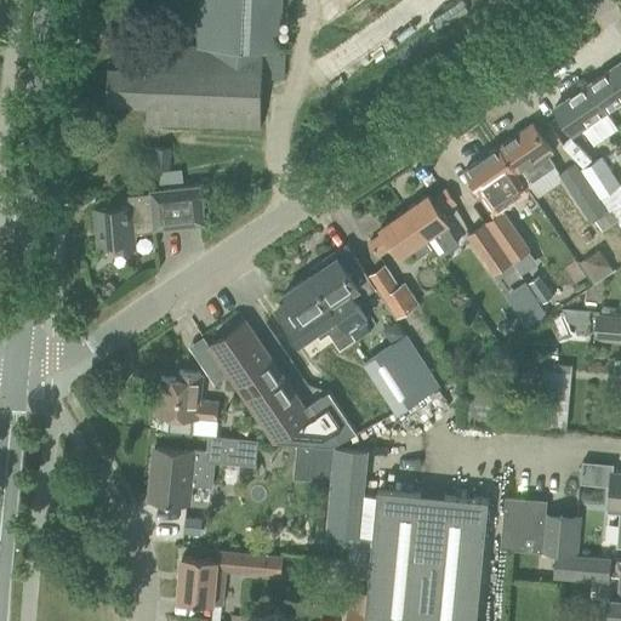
[(109,60),(107,103),(147,106),(147,123),(261,127),(261,103),(262,79),(285,79),(285,50),(277,50),(279,3),(279,0),(203,0),(201,46),(174,46),(149,45),(148,62),(109,60)]
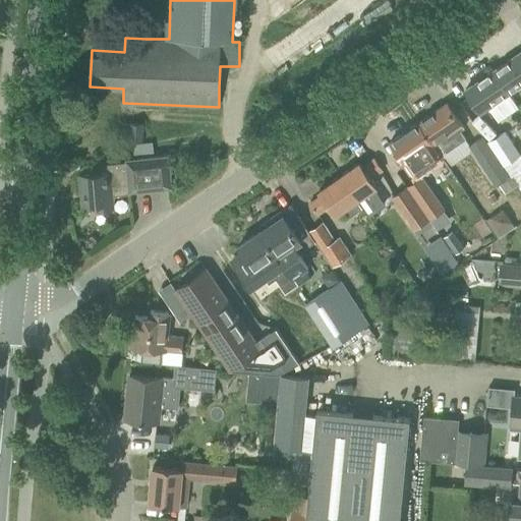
[(520,51),(494,70),(509,93),(520,83),(520,51)]
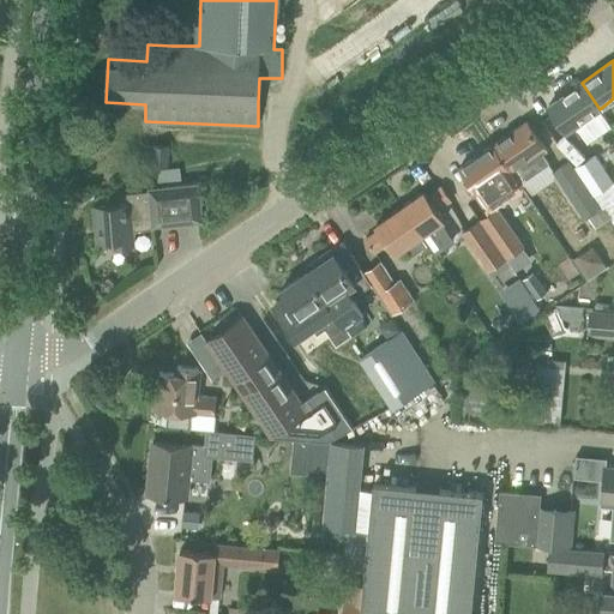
[(582,83),(548,106),(561,126),(566,132),(576,126),(588,143),(612,127),(609,125),(600,109),(582,83)]
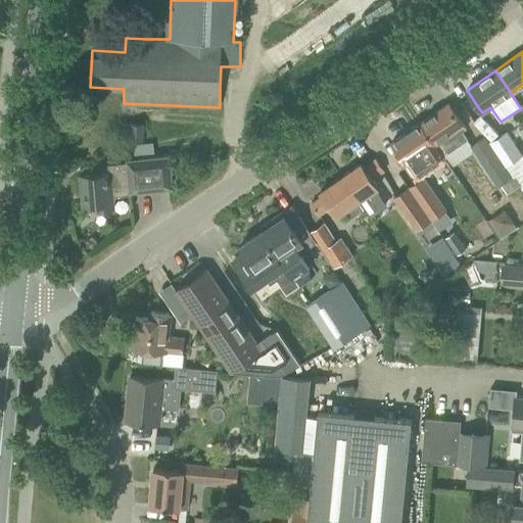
[(448,103),(420,123),(435,145),(442,155),(443,155),(467,139),(462,131),(466,129),(460,120),(448,103)]
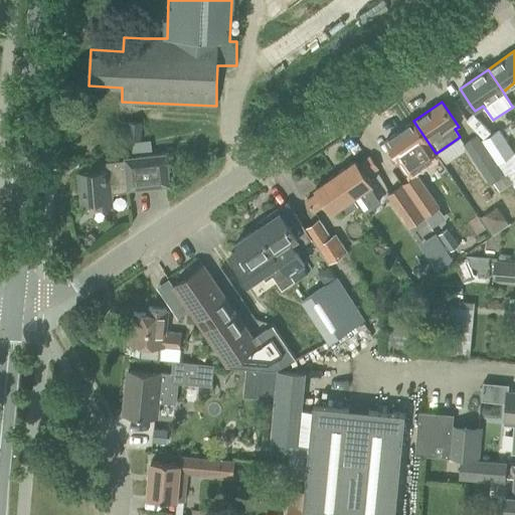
[(127,121),(126,139),(141,140),(142,122),(127,121)]
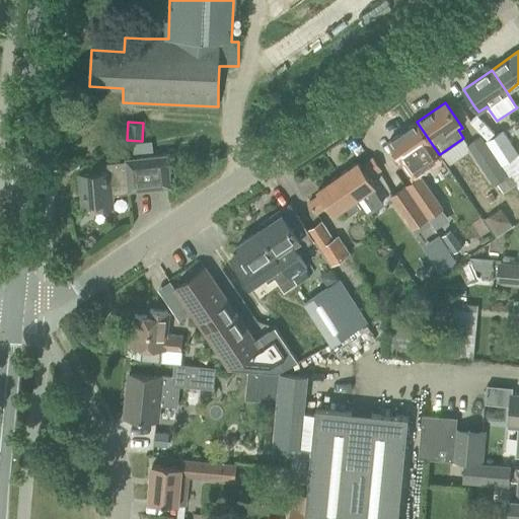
[(416,155),(432,144),(417,122),(388,140),(412,173),(423,166),(416,155)]
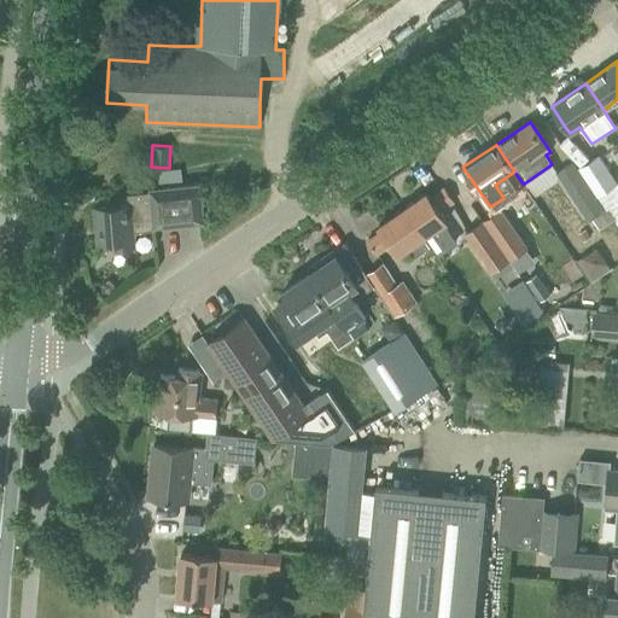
[(617,184),(599,156),(578,170),(617,229),(617,184)]
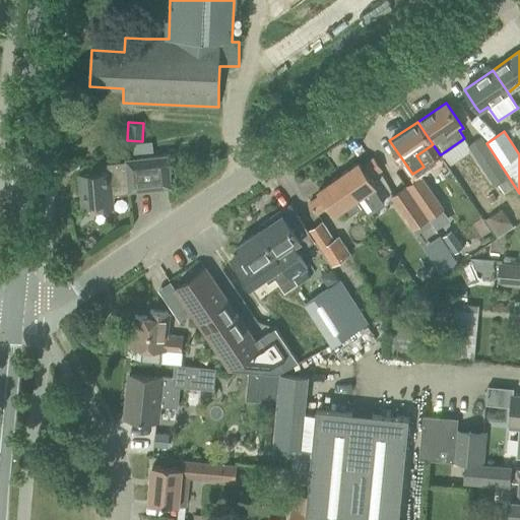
[(469,144),(467,145),(470,149),(495,186),(498,184),(505,193),(515,187),(481,136),(469,144)]
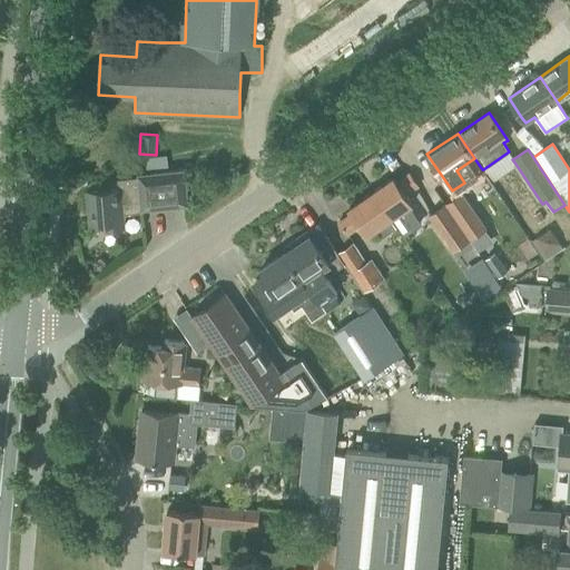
[(90,223),(104,222),(105,231),(125,228),(123,214),(143,212),(143,209),(189,205),(188,199),(185,169),(137,174),(137,177),(117,178),(118,188),(87,192),(90,223)]
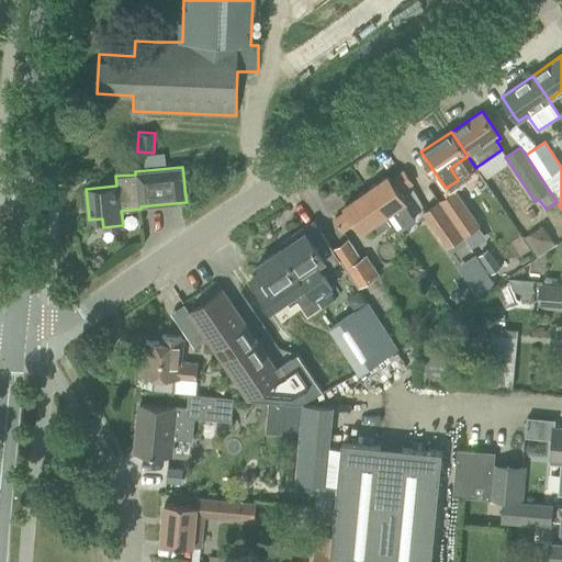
[(389,175),(367,190),(384,216),(385,216),(406,201),(400,191),(413,182),(404,170),(392,179),(389,175)]
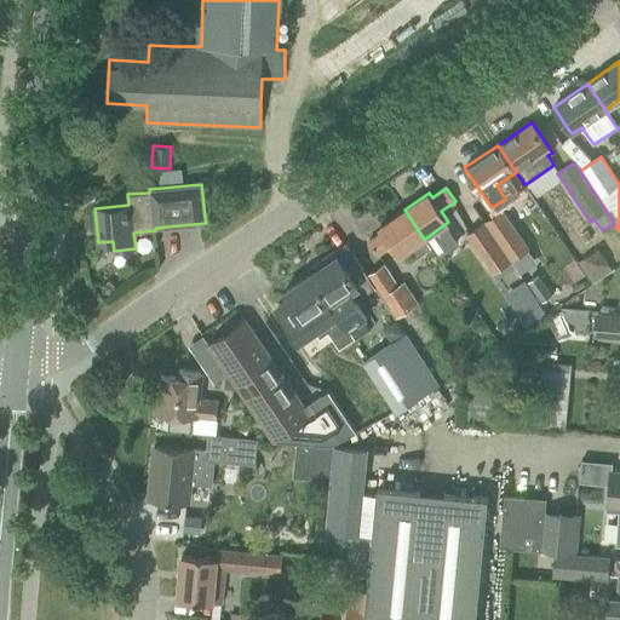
[(511,260),(511,262),(530,248),(503,208),(483,220),(511,260)]
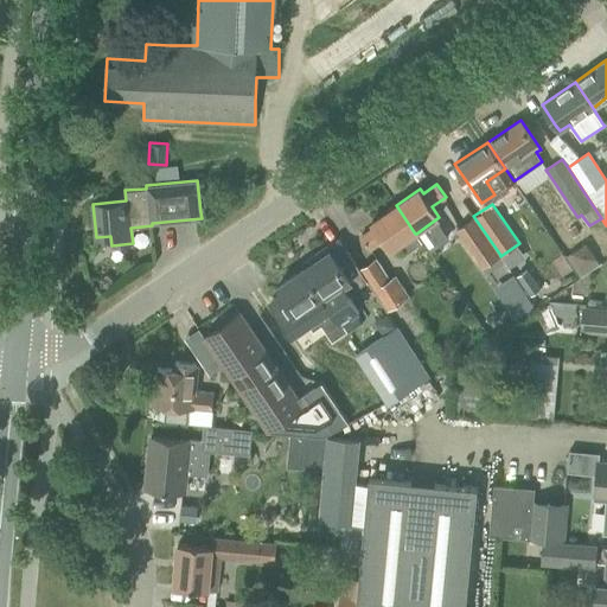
[(362,236),(371,250),(385,240),(393,250),(402,243),(408,253),(422,243),(416,234),(415,234),(396,205),(372,222),(376,227),(362,236)]
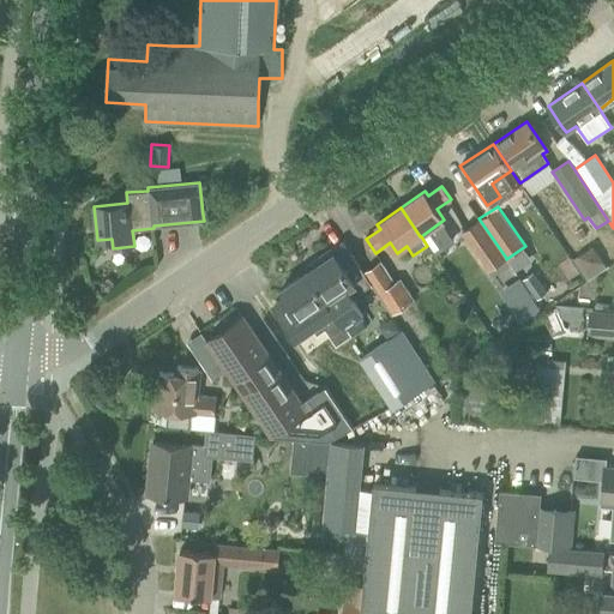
[(487,271),(488,270),(506,258),(479,218),(461,232),(487,271)]
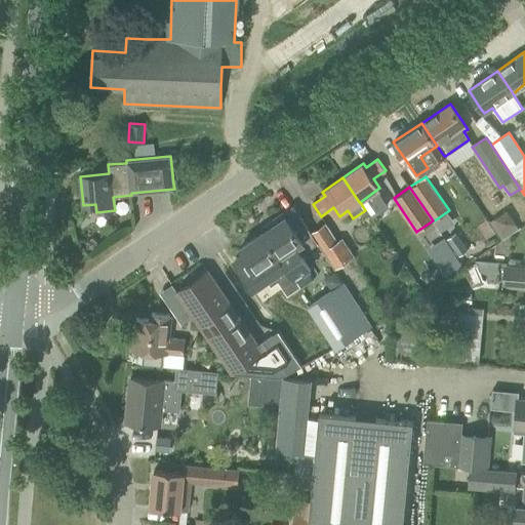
[(496,195),(491,199),(495,205),(500,202),(496,195)]
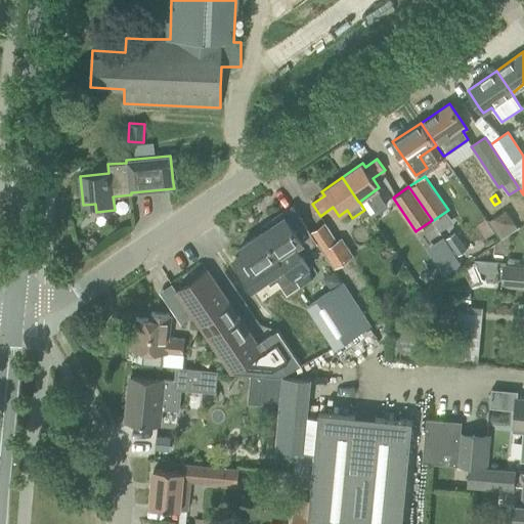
[(311,232),(299,215),(290,222),(282,212),(270,220),(273,224),(263,231),(301,286),(312,277),(303,263),(306,261),(301,254),(317,244),(310,232),(311,232)]
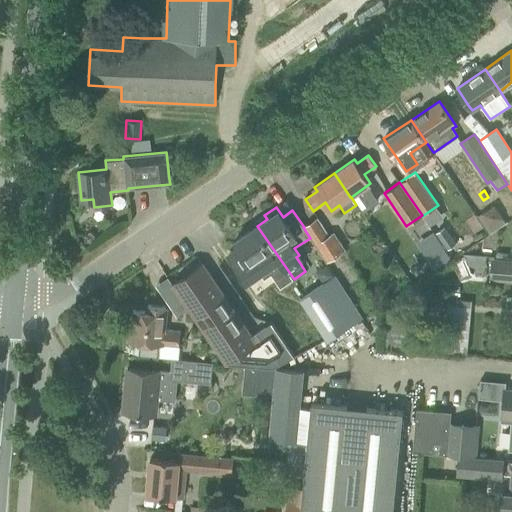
[(422,215),(407,225),(411,231),(425,220),(422,216),(422,215)]
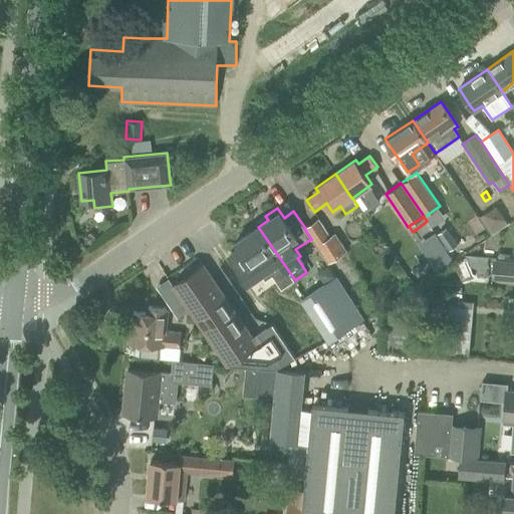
[(330,235),(320,218),(305,228),(304,228),(311,239),(327,263),(346,251),(334,232),(330,235)]
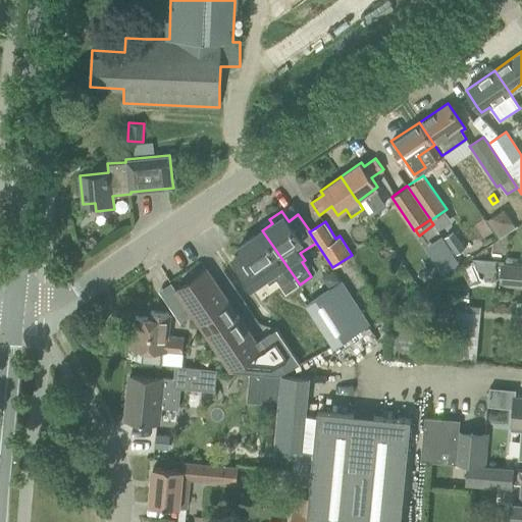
[(239,246),(244,253),(232,260),(251,288),(265,277),(269,284),(276,279),(285,294),(300,284),(262,230),(239,246)]
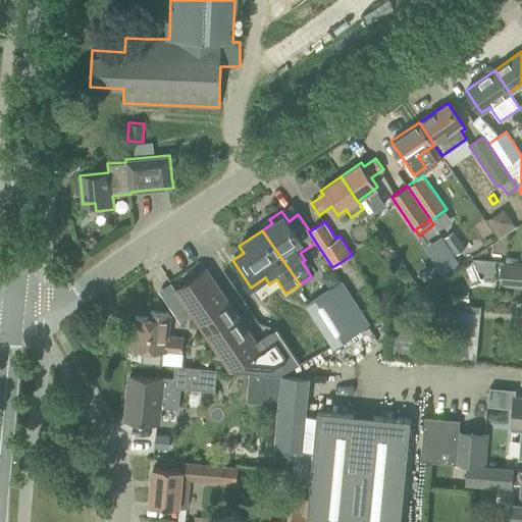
[(446,237),(457,253),(464,249),(453,231),(446,237)]
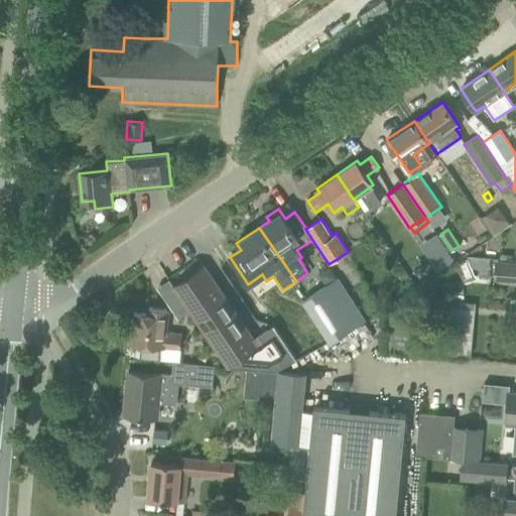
[(437,272),(454,261),(442,245),(425,256),(437,272)]
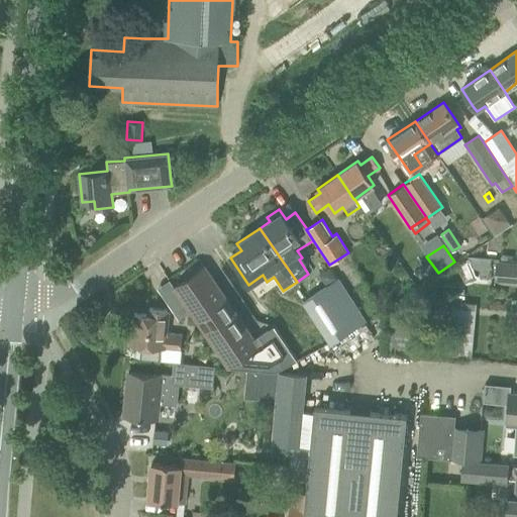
[(477,280),(468,260),(456,266),(467,285),(477,280)]
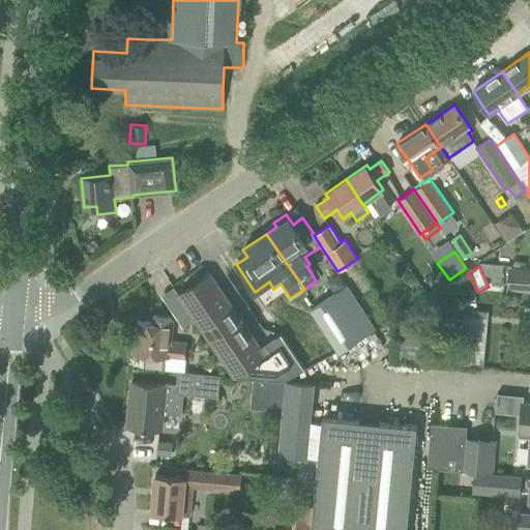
[(509,287),(529,289),(529,272),(511,271),(509,287)]
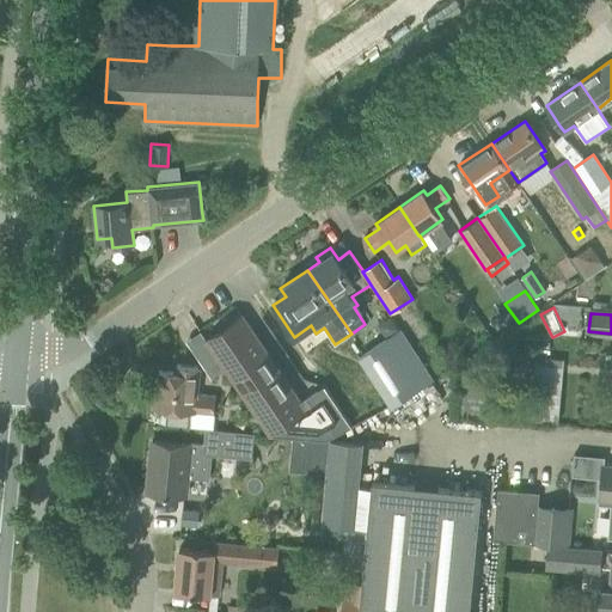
[(262,421),(271,434),(294,438),(328,440),(330,441),(352,427),(324,385),(300,402),(242,314),(206,340),(219,359),(251,405),(262,421)]
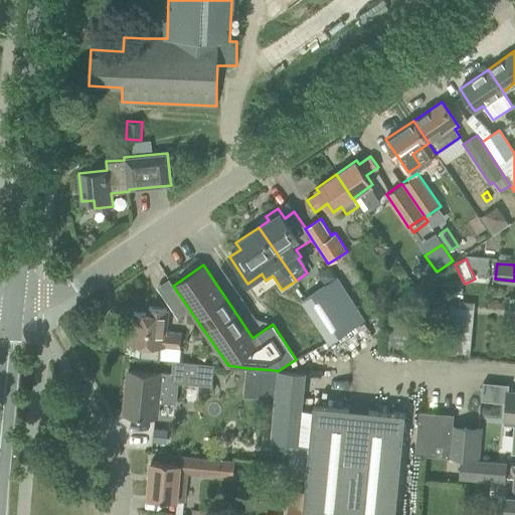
[(337,277),(301,301),(329,344),(364,320),(362,316),(354,302),(337,277)]
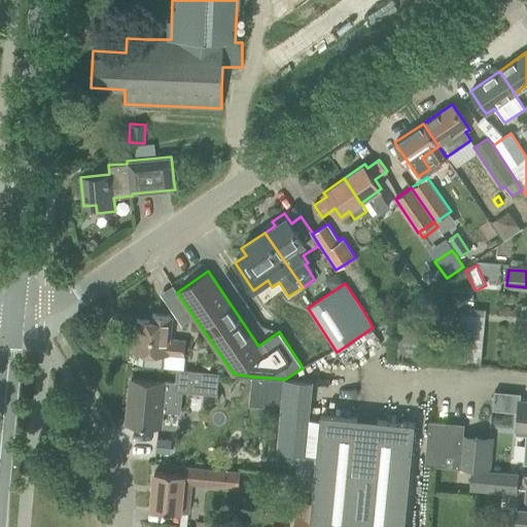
[(143,366),(164,369),(165,354),(185,356),(186,342),(169,340),(171,315),(152,314),(151,320),(137,319),(134,351),(144,352),(143,366)]
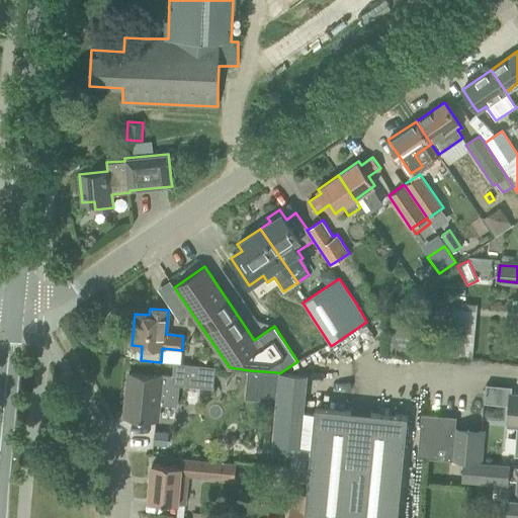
[(177,406),(180,384),(213,387),(216,368),(176,364),(174,380),(163,379),(163,376),(128,373),(124,416),(159,419),(160,405),(177,406)]
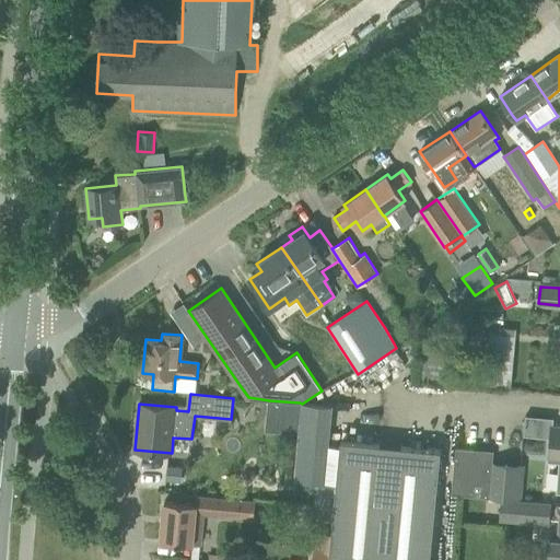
[(266,430),(298,433),(300,403),(269,400),(266,430)]
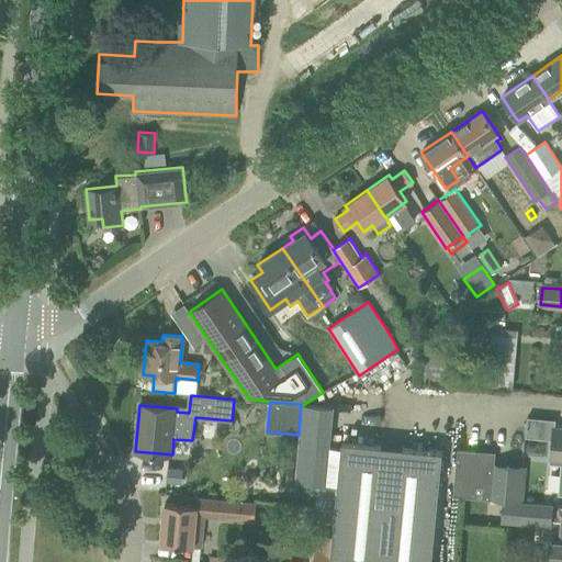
[(430,561),(441,452),(341,441),(341,448),(329,447),(333,407),(303,405),(301,404),(299,435),(296,452),(295,471),(294,482),(338,485),(336,509),(334,523),(333,537),(330,557),(329,561),(430,561)]
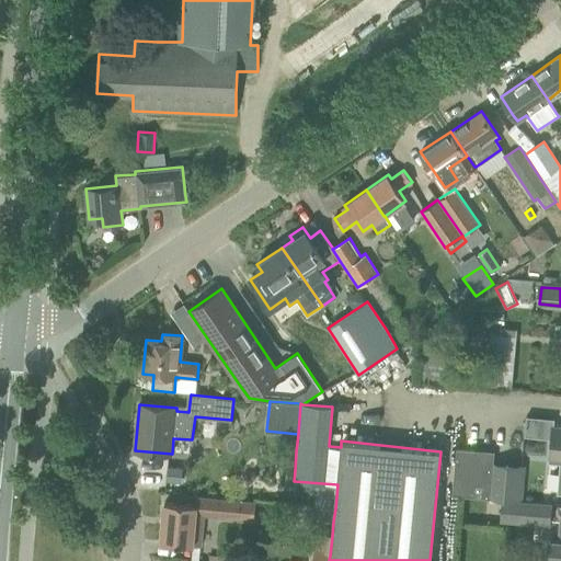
[(494,450),(456,447),(453,494),(503,497),(519,499),(522,466),(493,464),(494,450)]
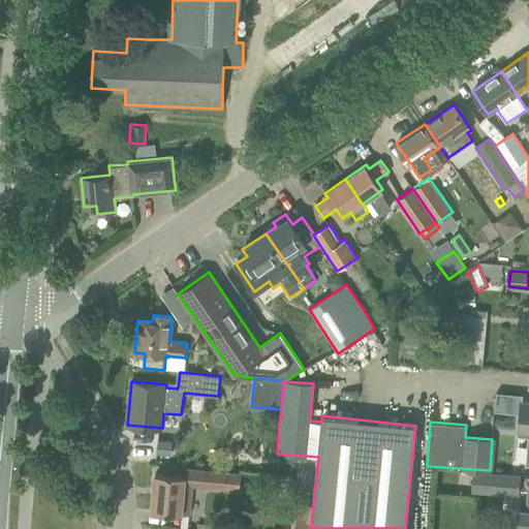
[(158,440),(157,454),(169,455),(170,442),(158,440)]
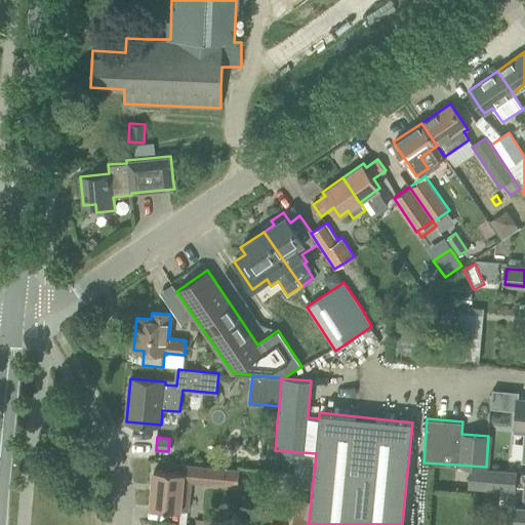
[(223,484),(225,468),(185,465),(184,472),(154,470),(151,508),(188,511),(190,481),(223,484)]
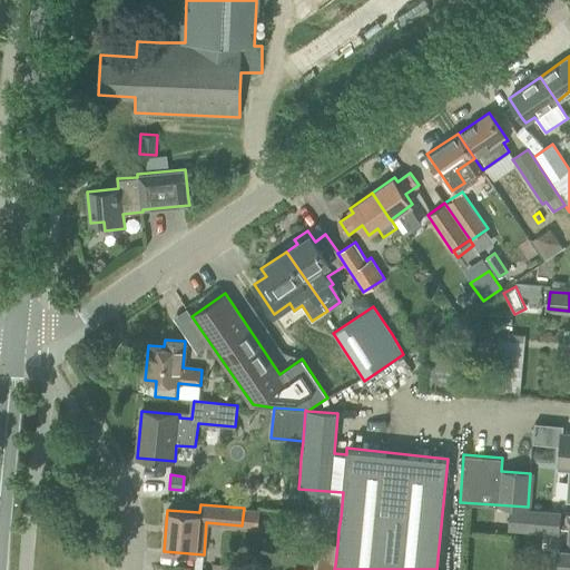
[(510,527),(527,528),(559,530),(560,510),(529,508),(528,507),(511,505),(510,527)]
